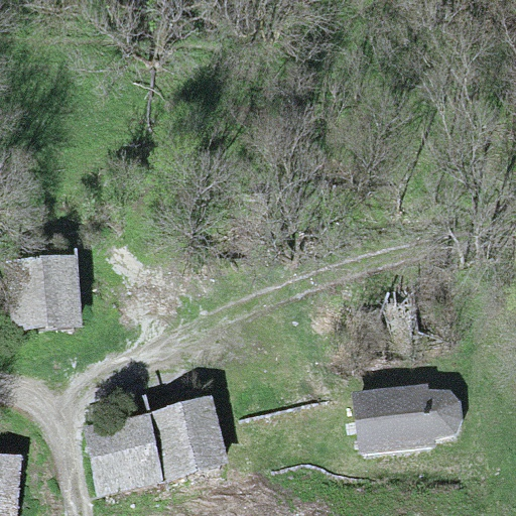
[(76,255),(4,260),(10,331),(81,325),(76,255)]
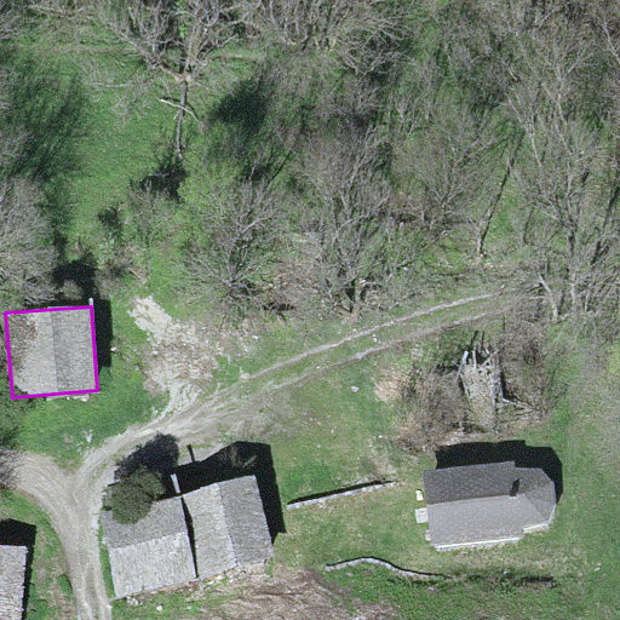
[(514,459),(420,470),(425,511),(429,546),(523,535),(521,526),(546,520),(555,503),(551,482),(537,470),(517,471),(514,459)]
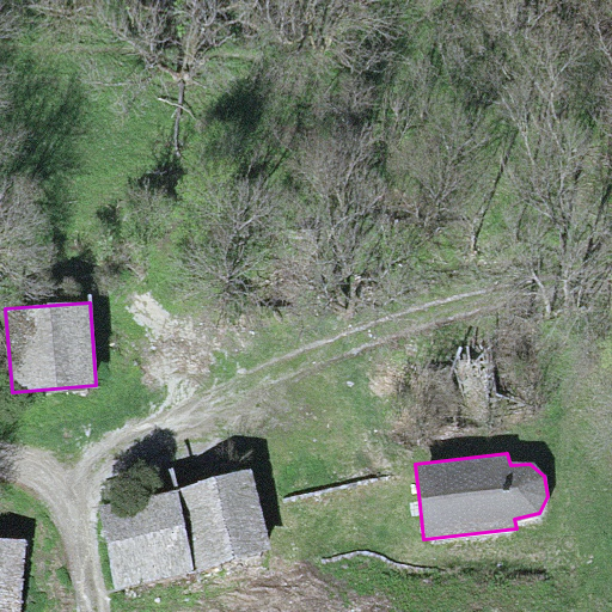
[(250,470),(178,489),(196,567),(268,549),(250,470)]
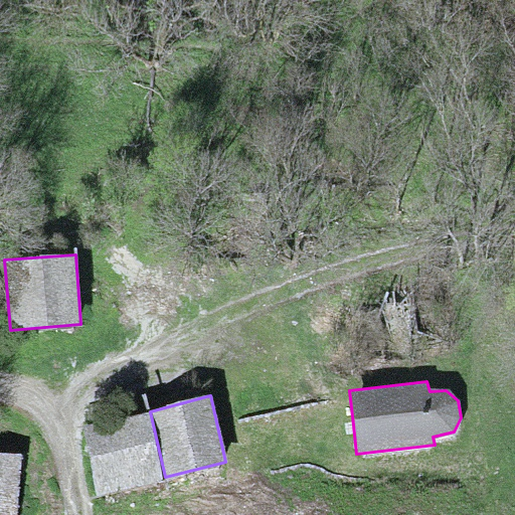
[(148,414),(82,430),(97,494),(162,480),(148,414)]
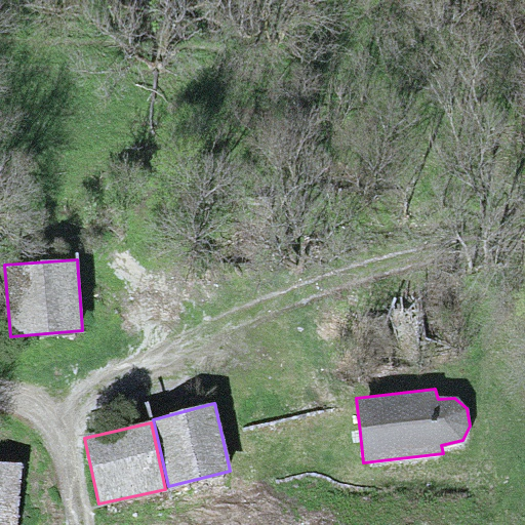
[(21,524),(24,467),(0,466),(0,524),(21,524)]
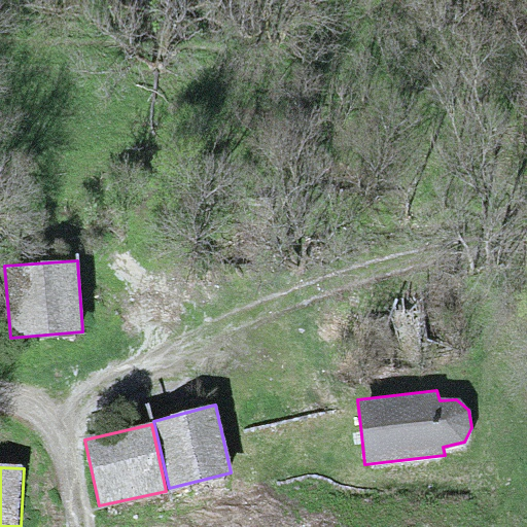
All buildings are outlined.
